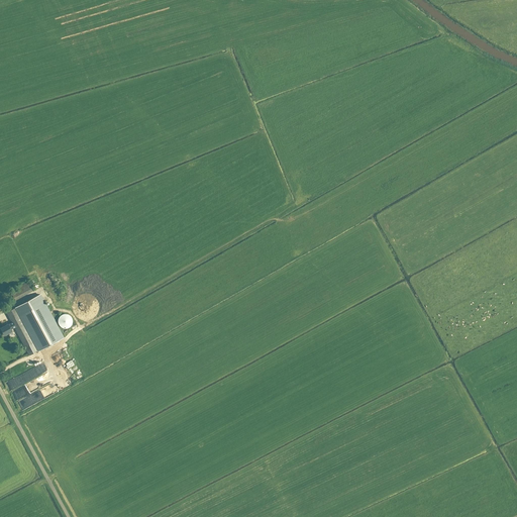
[(32,290),(12,298),(14,303),(34,294),(32,290)]
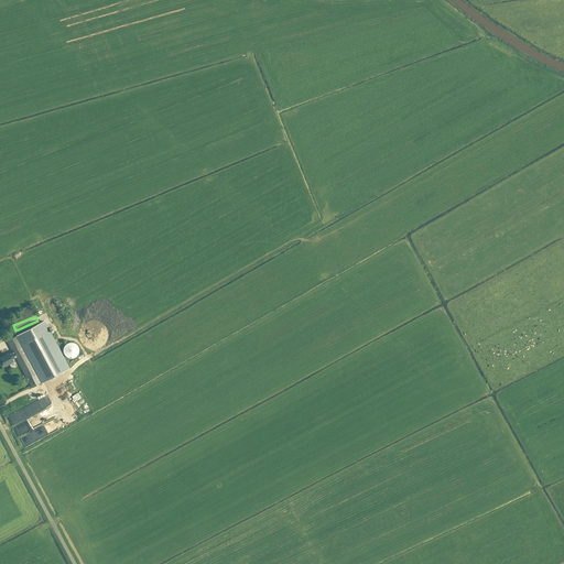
[(17,336),(7,342),(13,353),(9,355),(12,359),(15,358),(32,389),(64,371),(68,369),(44,322),(17,336)]
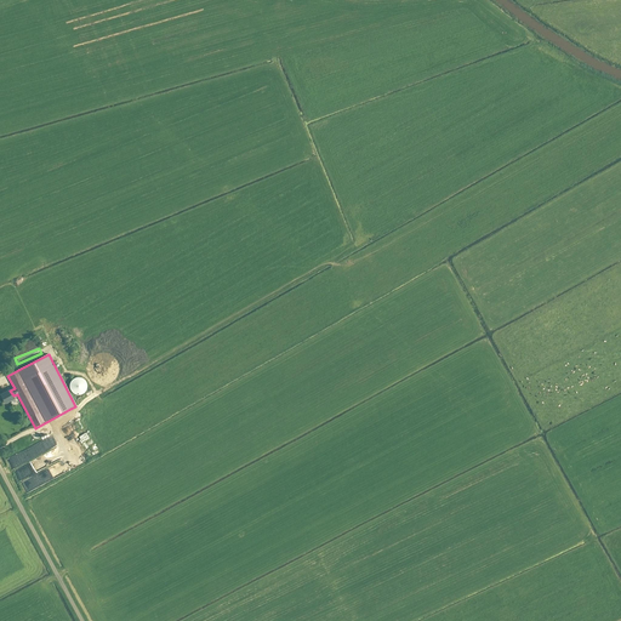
[(78,396),(79,396),(80,396),(81,394),(83,394),(84,393),(85,392),(86,391),(86,389),(87,388),(87,387),(87,385),(86,383),(86,382),(85,381),(85,380),(84,379),(83,379),(80,377),(79,377),(78,377),(77,377),(74,379),(73,379),(72,380),(72,381),(70,382),(69,383),(69,386),(69,387),(69,388),(70,389),(70,391),(72,392),(73,393),(74,394),(75,394),(78,396)]
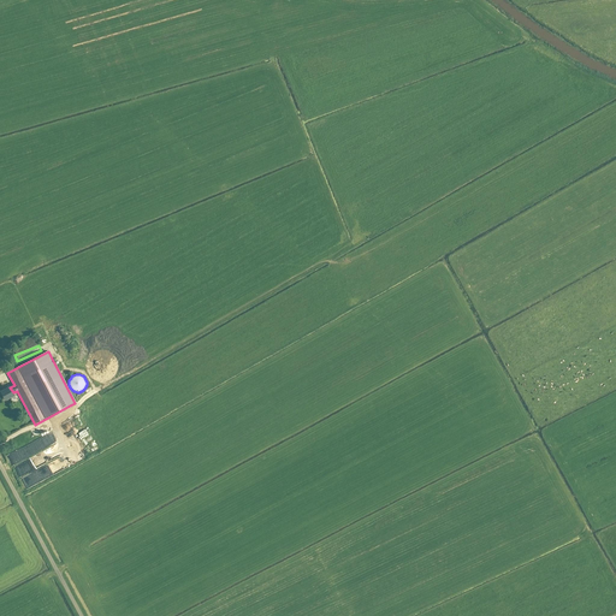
[(10,386),(1,391),(5,400),(15,396),(13,392),(10,388),(10,386)]
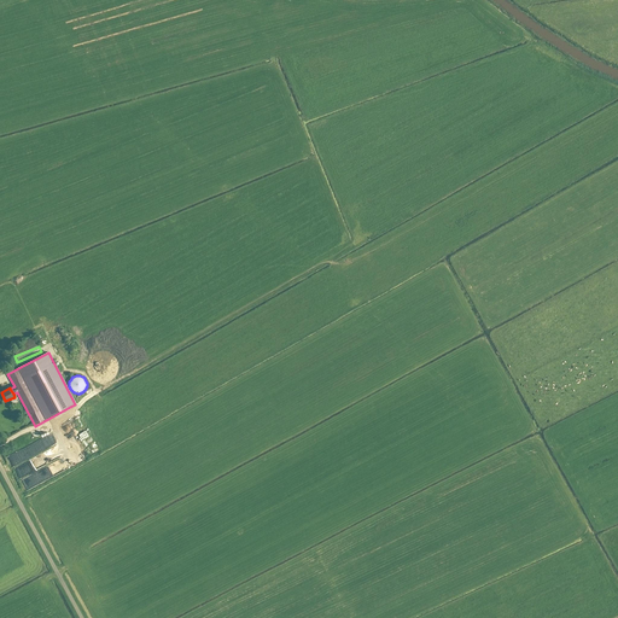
[(28,481),(22,483),(24,490),(42,483),(39,474),(30,478),(29,473),(33,472),(30,462),(15,468),(19,479),(27,476),(28,481)]
